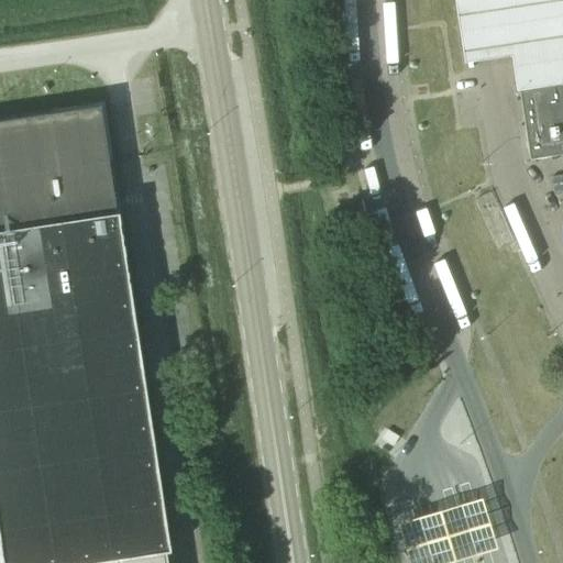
[(562,0),(456,0),(466,65),(514,57),(519,91),(562,84),(562,0)]
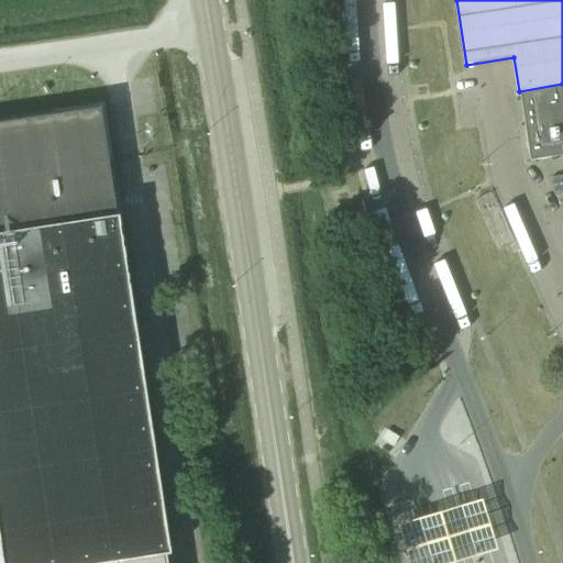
[(562,154),(562,84),(519,91),(530,159),(562,154)]
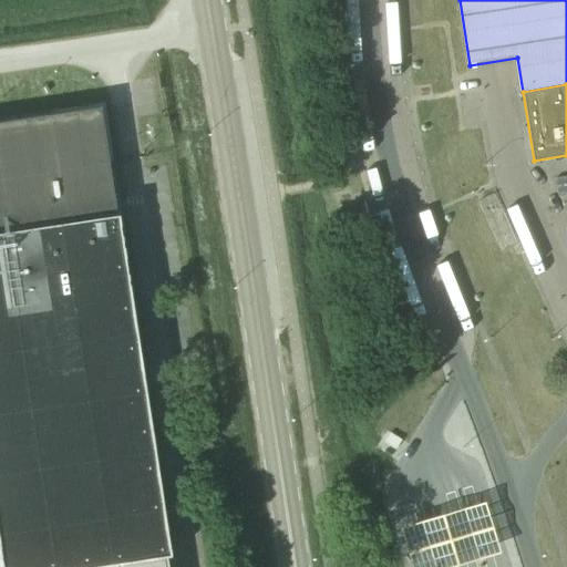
[(0,566),(167,566),(166,557),(172,556),(120,215),(117,216),(101,106),(0,122),(0,566)]
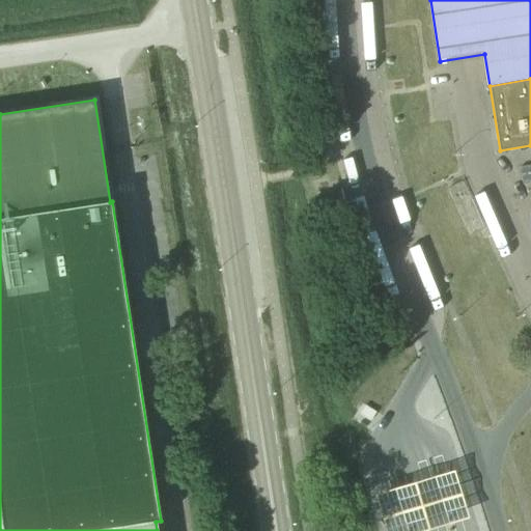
[(530,168),(530,166),(521,167),(524,185),(530,183),(530,168)]
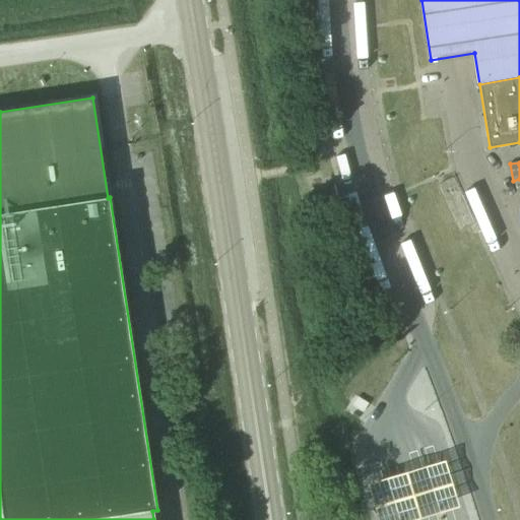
[(440,461),(361,484),(371,519),(410,519),(453,508),(440,461)]
